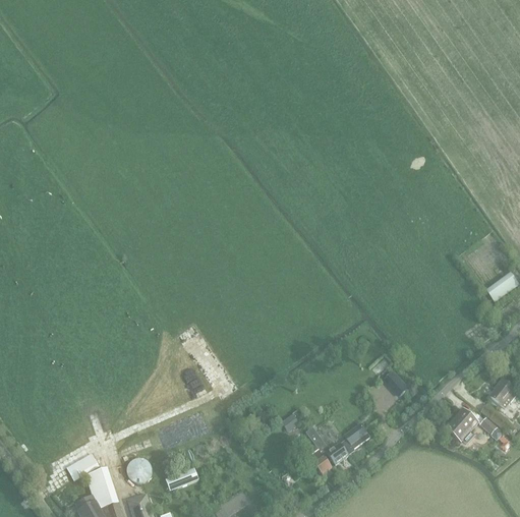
[(494,301),(519,283),(510,271),(484,289),(494,301)]
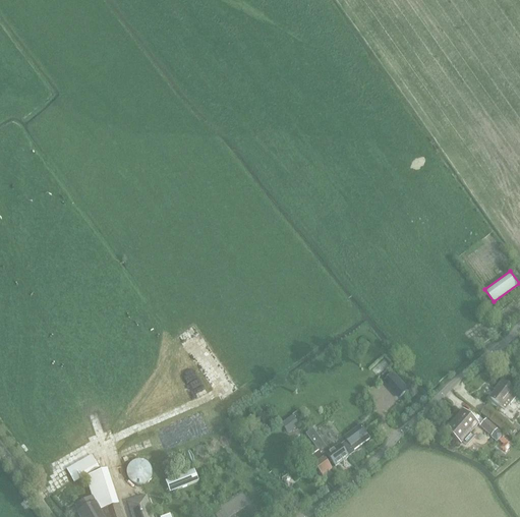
[(403,378),(398,370),(390,376),(395,384),(403,378)]
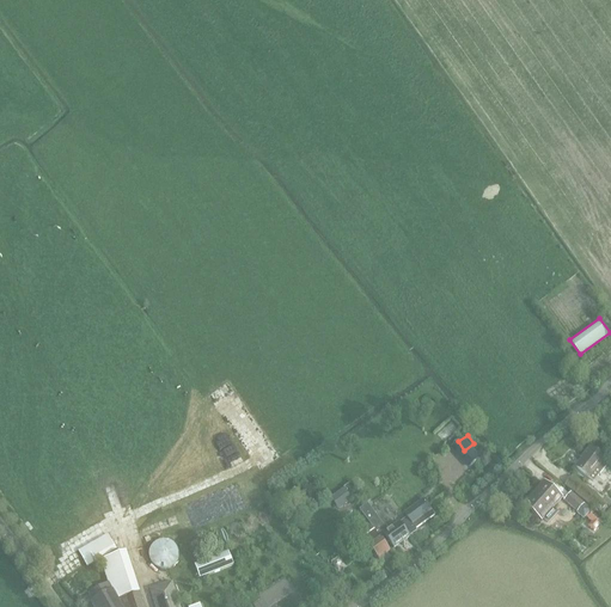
[(220,448),(230,472),(246,465),(237,441),(220,448)]
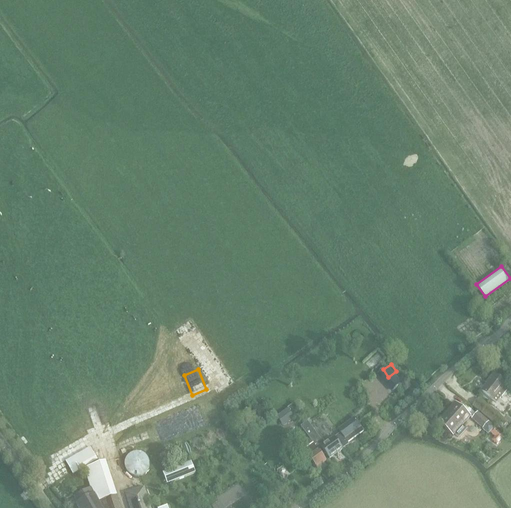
[(501,392),(508,383),(493,370),(488,376),(489,378),(481,388),(491,396),(498,389),(501,392)]
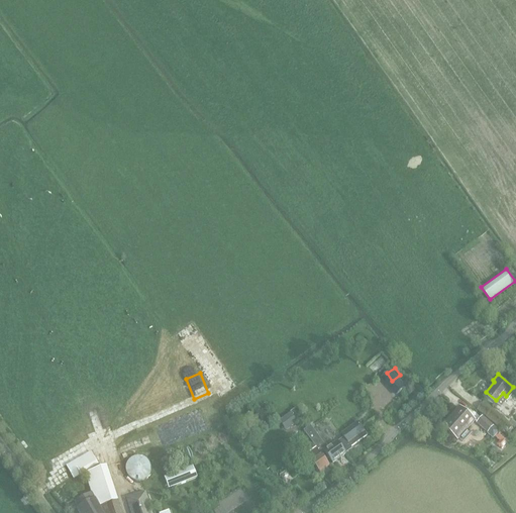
[(289,409),(290,410),(291,411),(298,421),(305,416),(296,404),(289,409)]
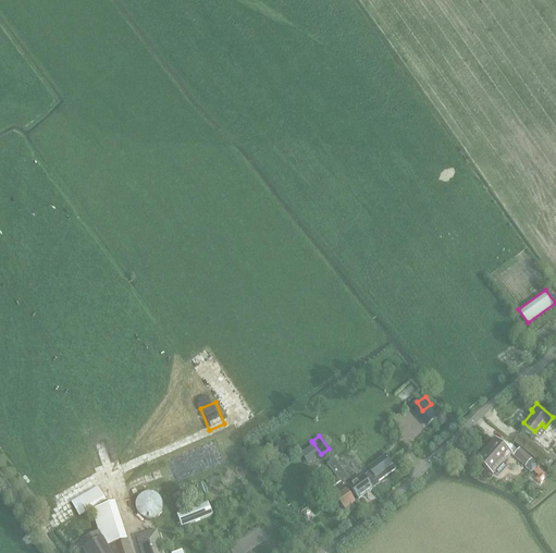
[(521,445),(544,464),(552,455),(529,437),(521,445)]
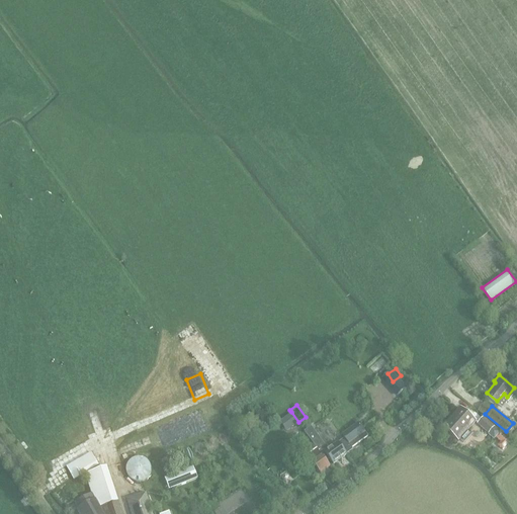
[(443,424),(456,436),(458,438),(459,437),(460,437),(462,439),(464,439),(467,438),(469,437),(470,435),(470,432),(470,430),(468,428),(467,427),(469,426),(476,419),(461,407),(456,413),(457,414),(453,418),(451,416),(443,424)]
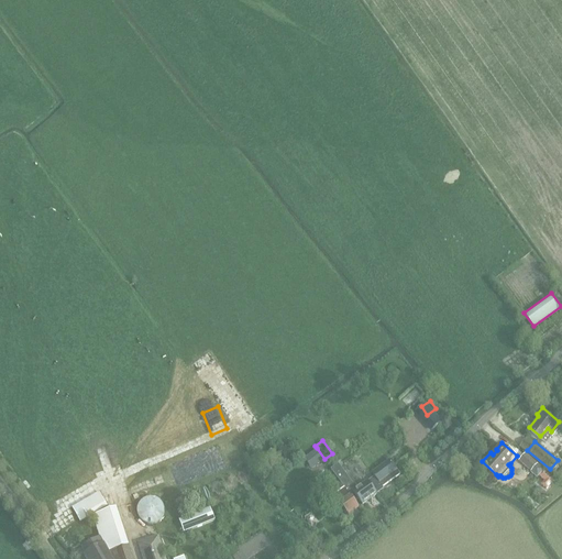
[(281,453),(273,445),(263,452),(271,462),(281,453)]
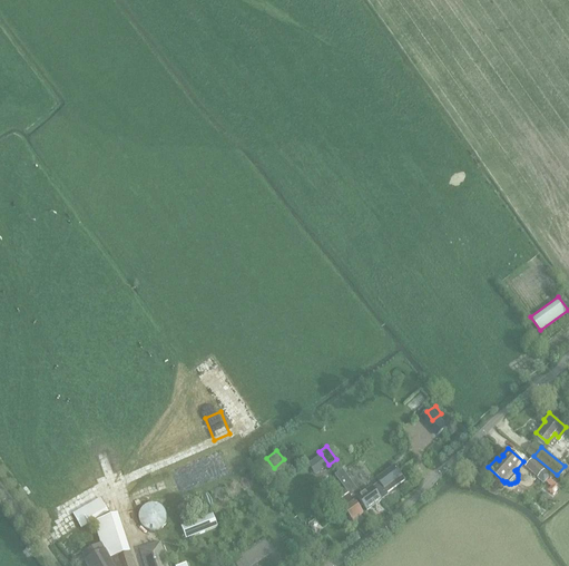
[(327,465),(329,465),(321,454),(320,452),(307,460),(315,470),(326,462),(327,465)]
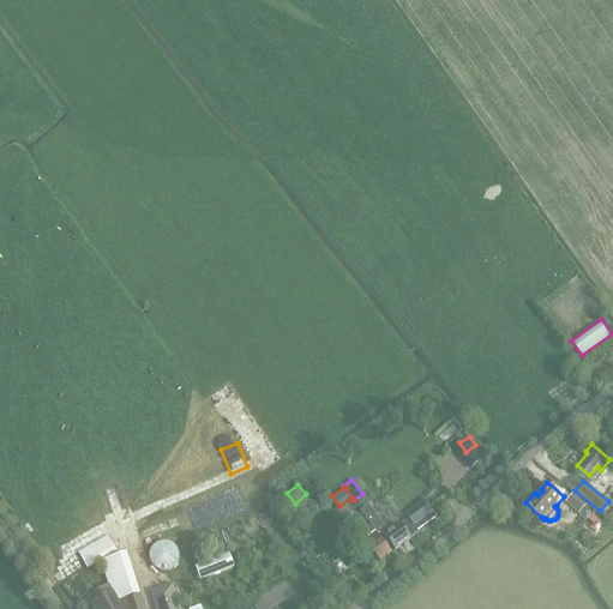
[(566,499),(586,516),(587,514),(593,520),(589,524),(595,530),(604,519),(595,512),(572,492),(566,499)]
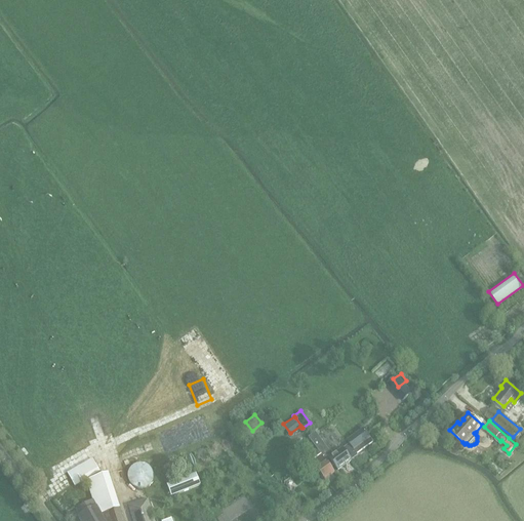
[(308,435),(316,445),(334,470),(350,458),(348,455),(355,450),(356,451),(372,440),(362,427),(347,438),(348,441),(331,453),(328,448),(316,430),(308,435)]
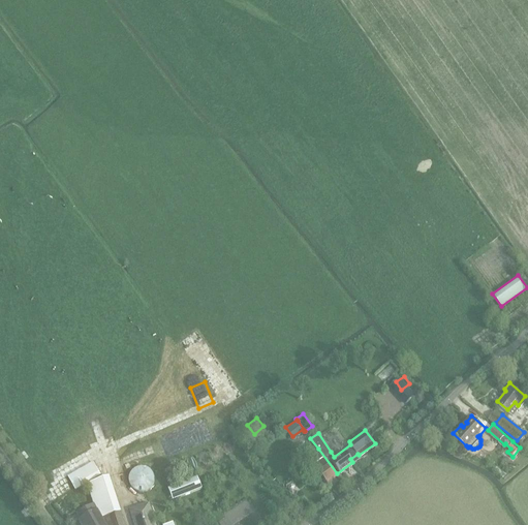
[(327,482),(337,473),(318,449),(308,456),(312,462),(311,463),(317,471),(318,470),(327,482)]
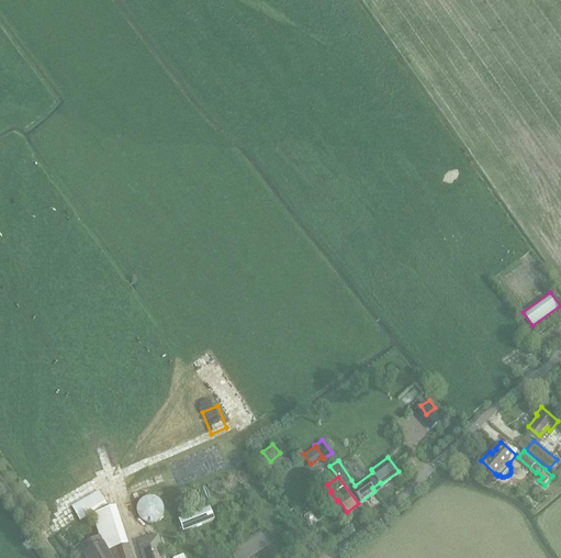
[(87,512),(105,502),(98,489),(71,504),(78,516),(87,512)]
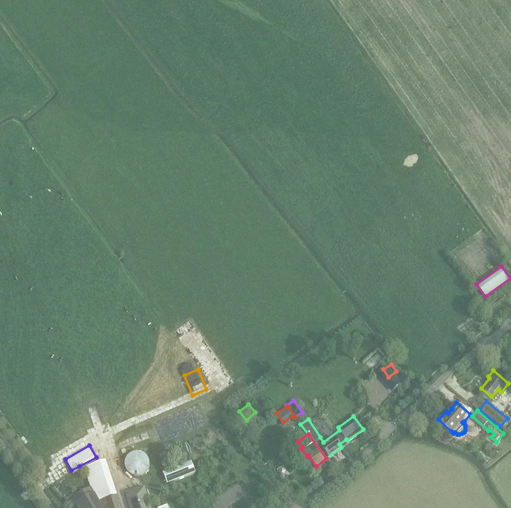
[(146,453),(145,452),(143,450),(141,449),(139,449),(137,448),(135,448),(133,448),(131,449),(129,450),(128,451),(126,453),(125,455),(124,456),(124,458),(123,461),(124,463),(124,465),(125,467),(126,468),(128,470),(129,471),(131,472),(133,473),(135,473),(138,473),(140,472),(142,472),(143,470),(145,469),(146,467),(147,465),(148,463),(148,461),(148,459),(148,457),(147,455),(146,453)]
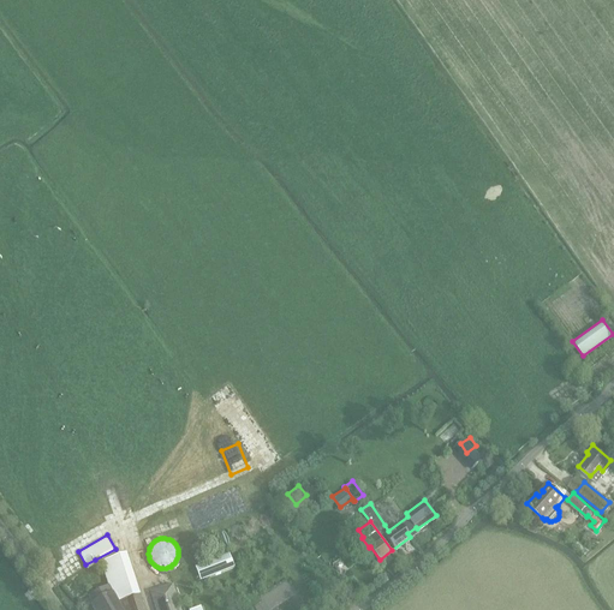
[(108,582),(123,609),(145,609),(126,550),(100,558),(108,582)]
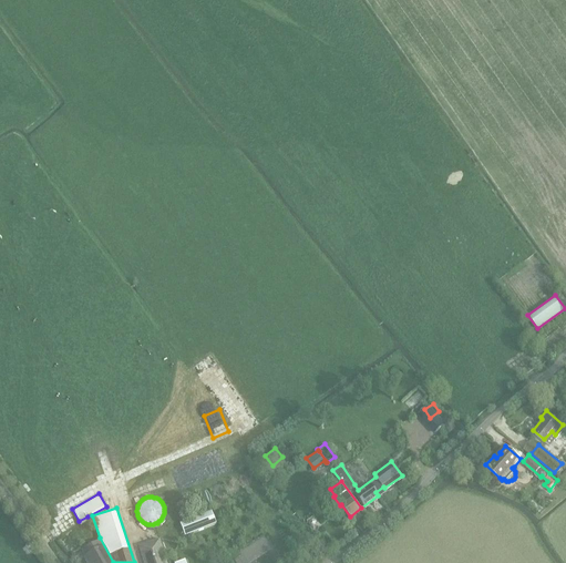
[(185,533),(216,521),(211,509),(179,521),(185,533)]
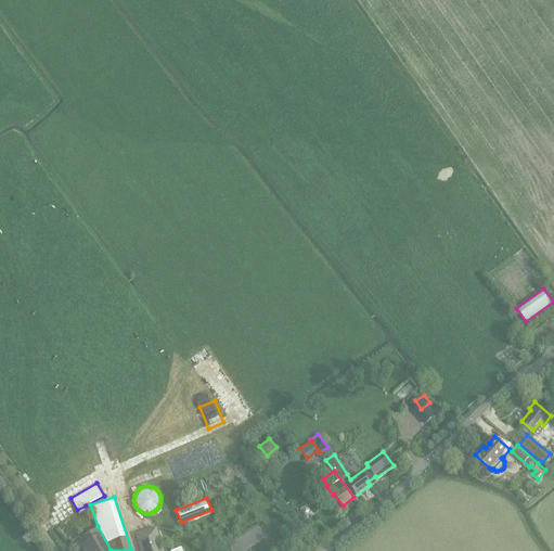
[(164,550),(155,525),(134,532),(141,550),(164,550)]
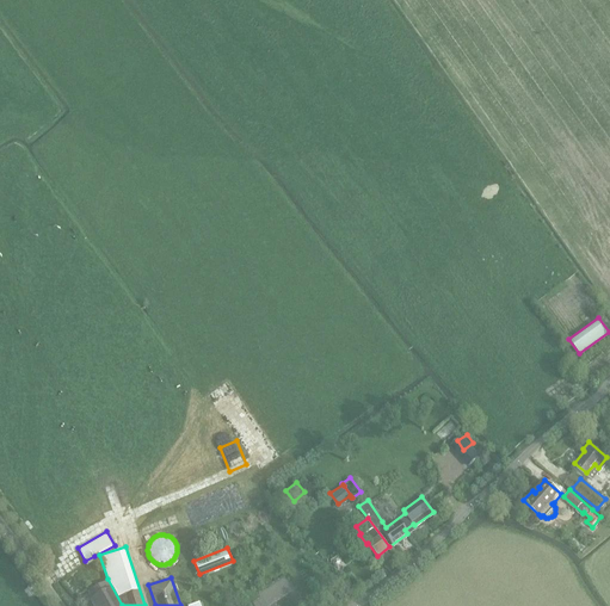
[(122,605),(108,579),(88,589),(92,597),(91,598),(94,605),(122,605)]
